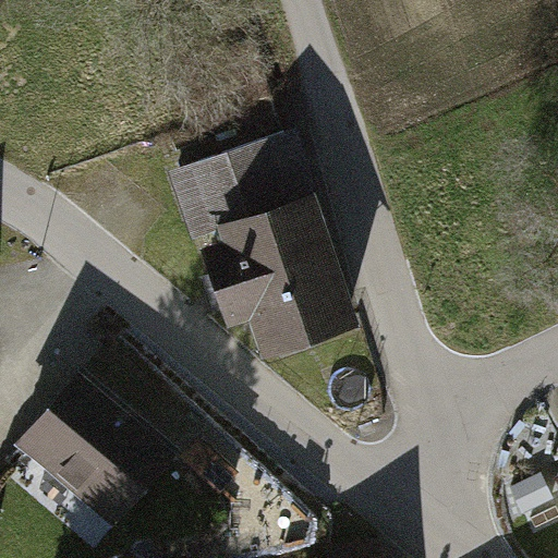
[(265,129),(281,123),(273,95),(255,100),(265,129)]
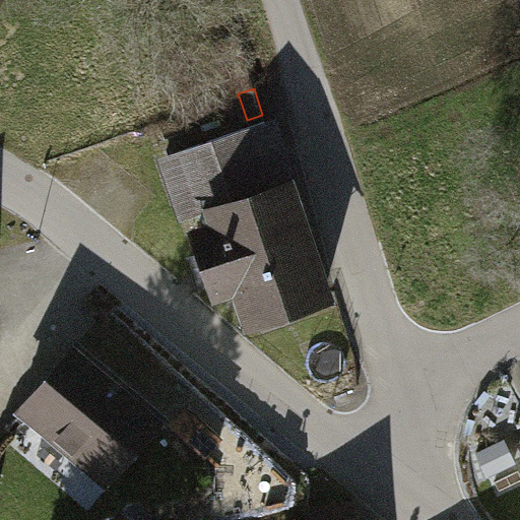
[(175,209),(203,199),(281,173),(264,123),(157,159),(175,209)]
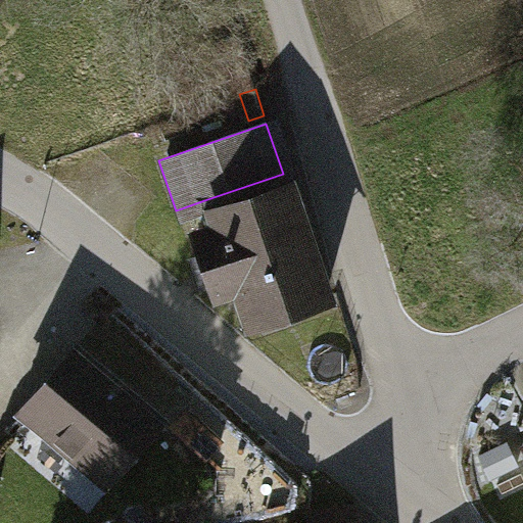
[(191,232),(212,295),(236,288),(250,329),(328,302),(283,174),(204,200),(214,225),(191,232)]
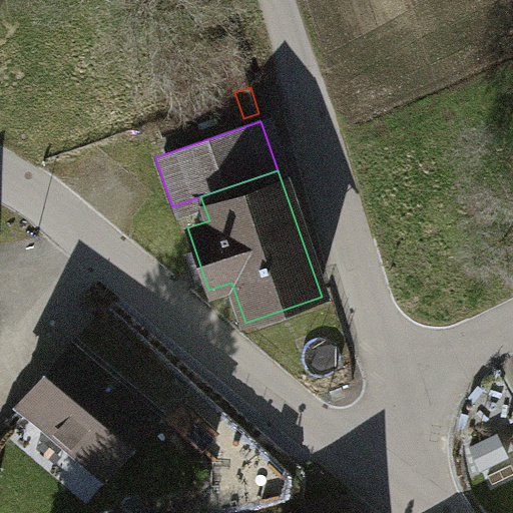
[(63,336),(7,403),(101,481),(157,414),(63,336)]
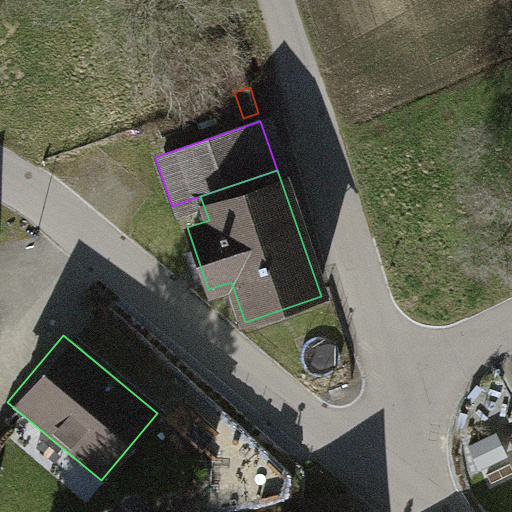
[(497,433),(469,446),(480,470),(507,457),(497,433)]
